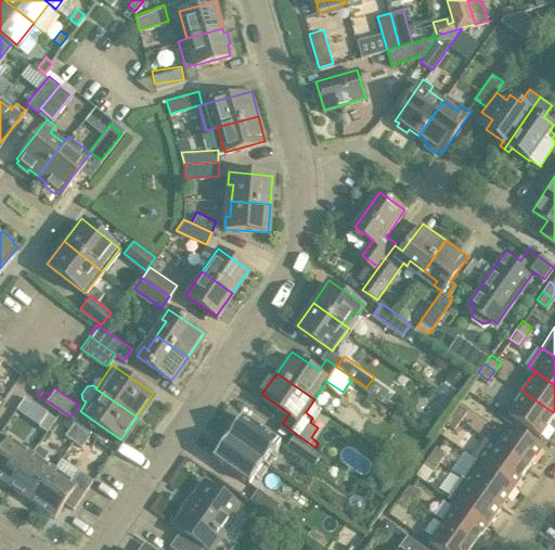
[(539,432),(553,412),(521,391),(508,410),(539,432)]
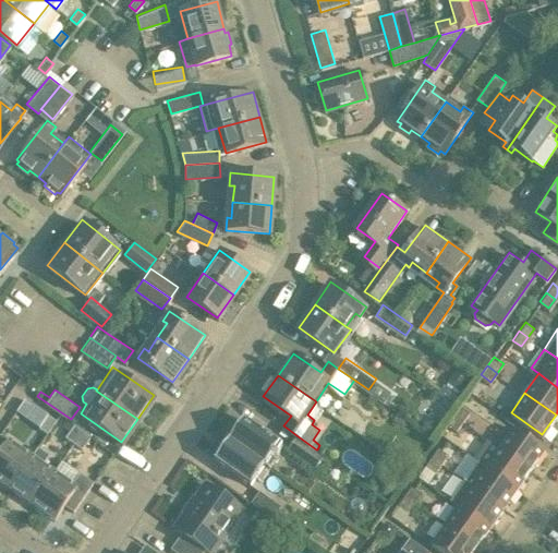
[(460,404),(453,412),(463,420),(470,411),(460,404)]
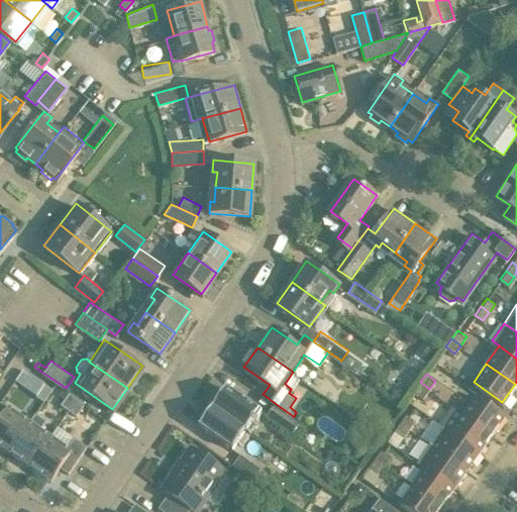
[(52,386),(43,381),(35,393),(43,399),(52,386)]
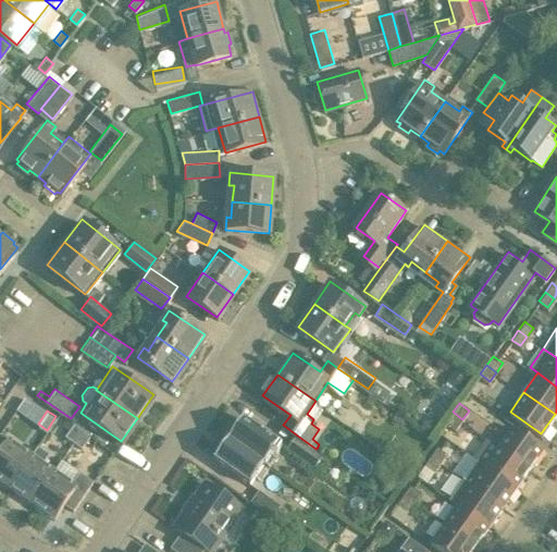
[(462,419),(453,412),(447,420),(457,427),(462,419)]
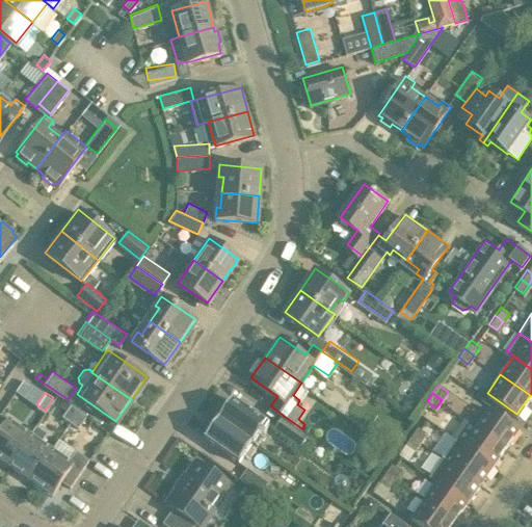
[(267,420),(233,396),(222,412),(220,412),(218,416),(254,440),(260,444),(265,436),(259,431),(267,420)]
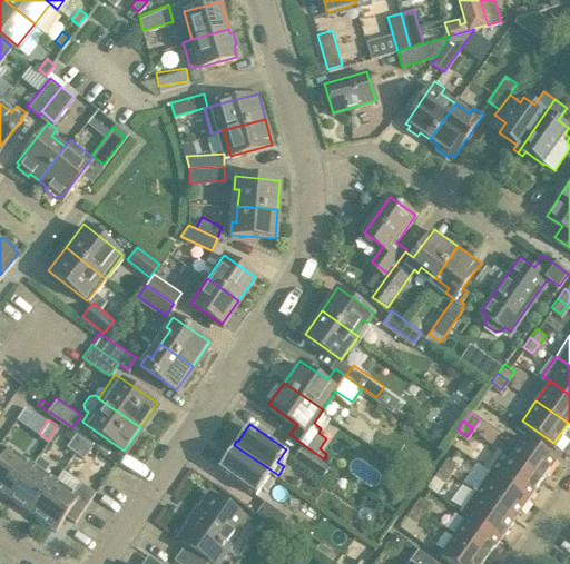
[(66,443),(75,449),(84,436),(75,429),(66,443)]
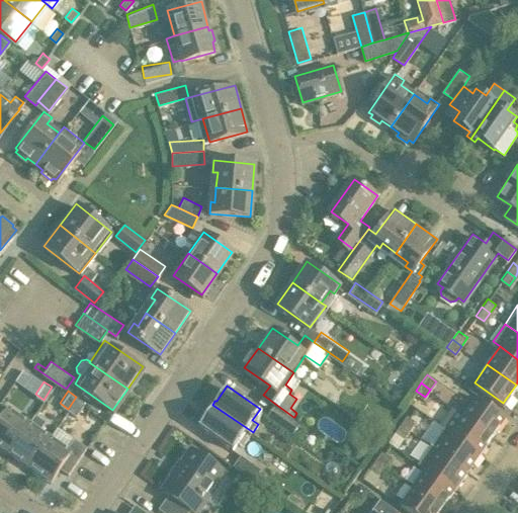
[(477,394),(463,413),(492,432),(505,414),(477,394)]
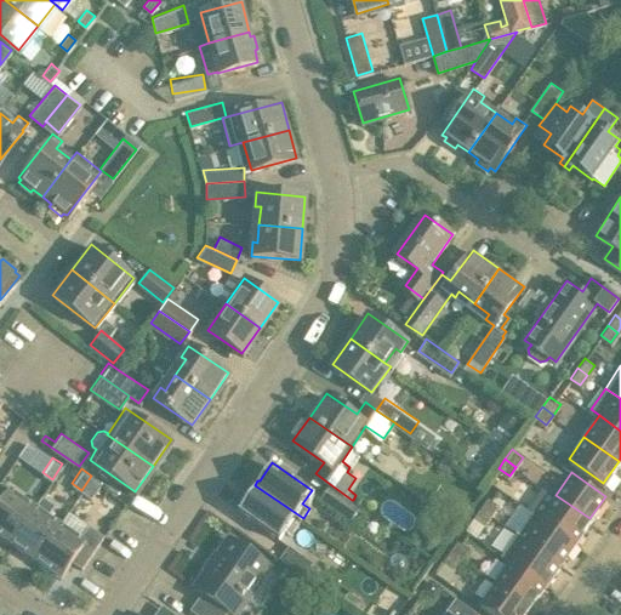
[(101,482),(91,476),(81,490),(91,496),(101,482)]
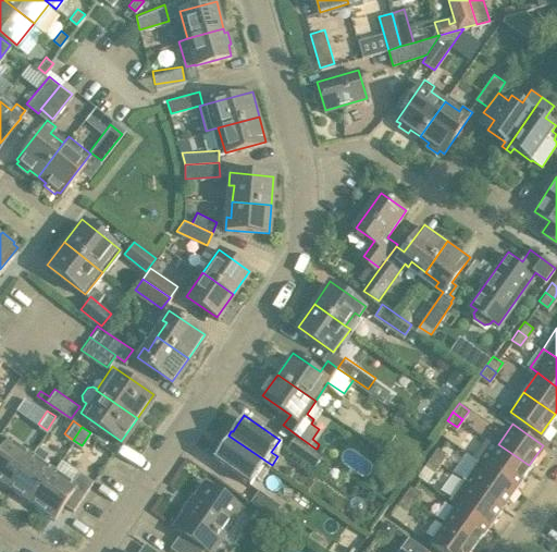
[(322,452),(317,449),(316,449),(296,434),(288,446),(313,464),(322,452)]
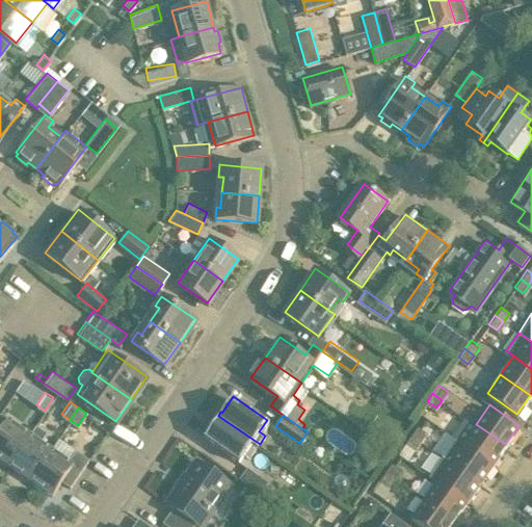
[(0,426),(0,456),(8,463),(29,431),(7,416),(0,426)]
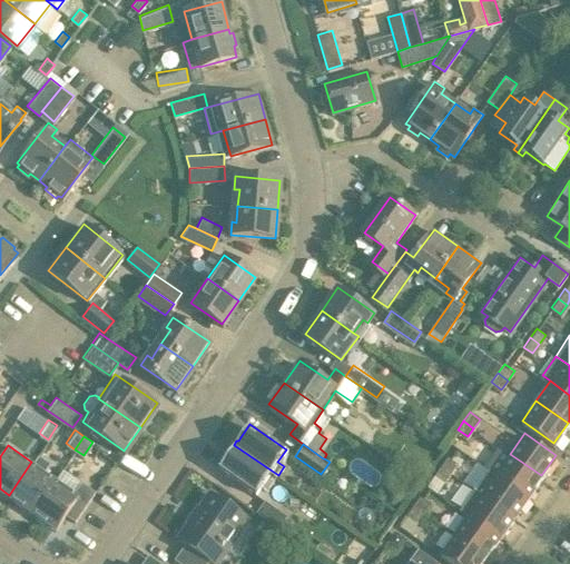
[(220,467),(257,492),(272,471),(234,445),(231,448),(232,451),(220,467)]
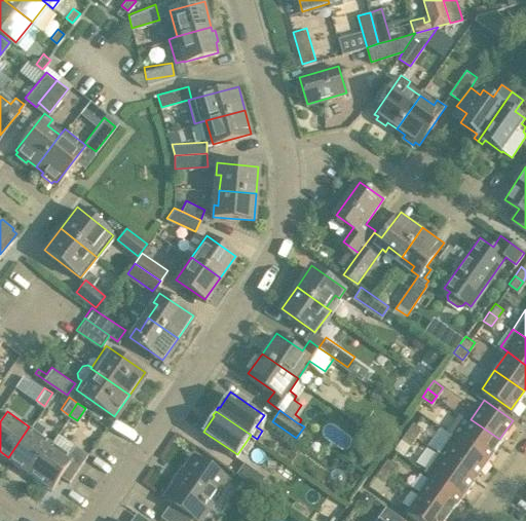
[(486,457),(499,439),(471,419),(458,437),(486,457)]
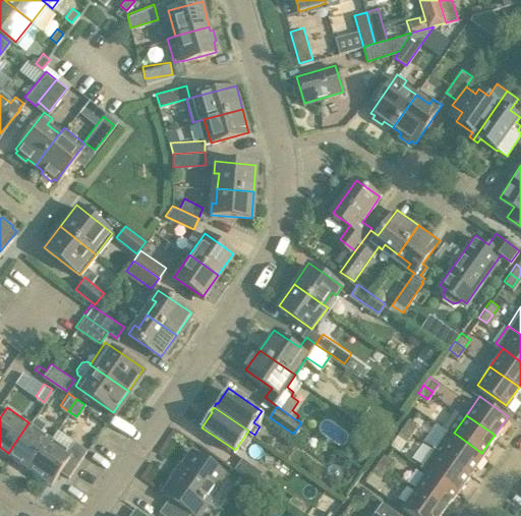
[(8,453),(29,467),(50,437),(41,431),(46,423),(36,416),(31,423),(29,422),(8,453)]
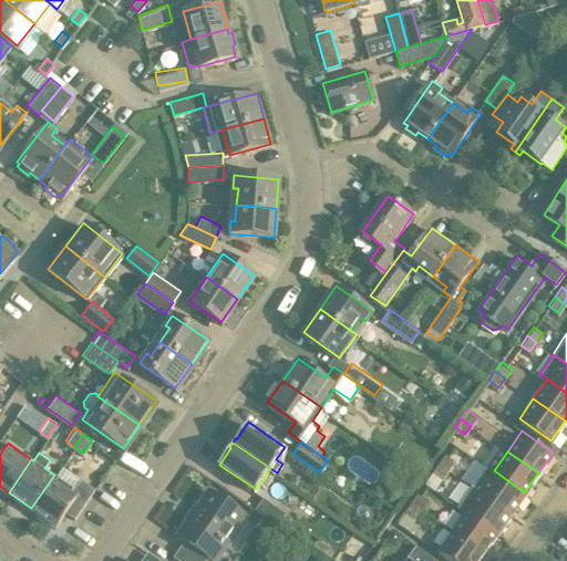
[(439,461),(449,468),(454,459),(445,453),(439,461)]
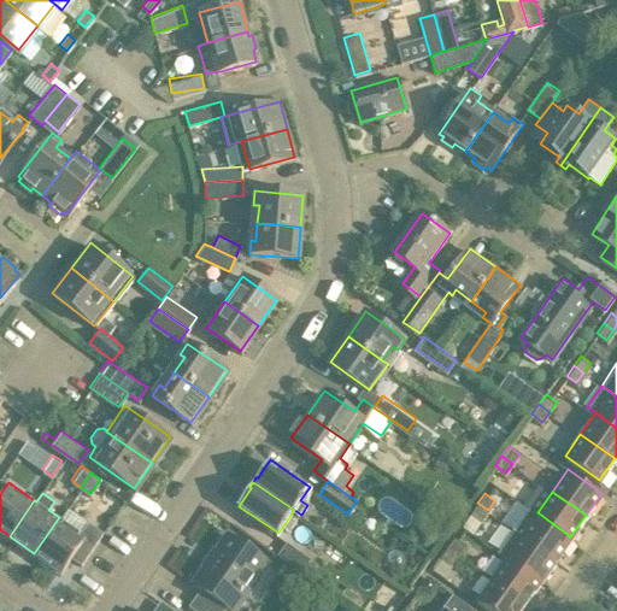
[(480,521),(488,510),(477,503),(470,513),(480,521)]
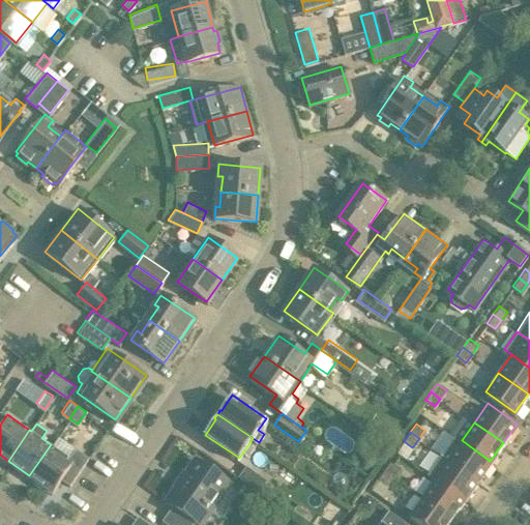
[(477,479),(490,461),(462,440),(453,434),(440,454),(477,479)]
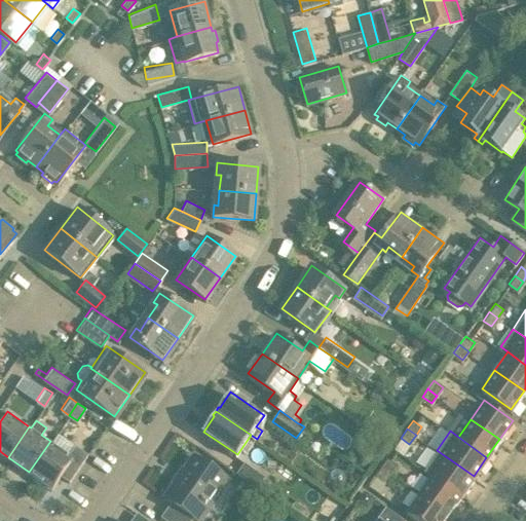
[(74,443),(68,452),(50,441),(29,472),(50,486),(60,473),(68,479),(86,452),(74,443)]
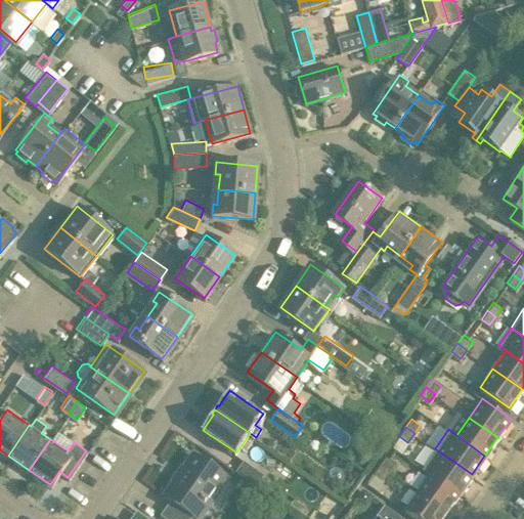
[(459,491),(472,474),(435,448),(422,467),(430,472),(459,491)]
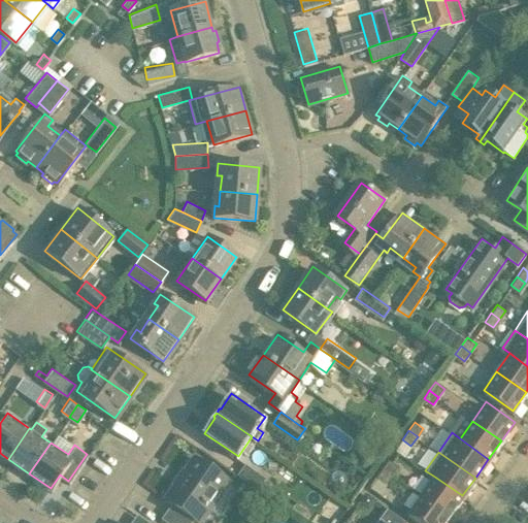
[(163,516),(173,522),(189,522),(192,519),(197,522),(199,522),(209,509),(216,513),(221,512),(227,502),(226,498),(220,494),(231,478),(197,454),(167,496),(174,500),(163,516)]
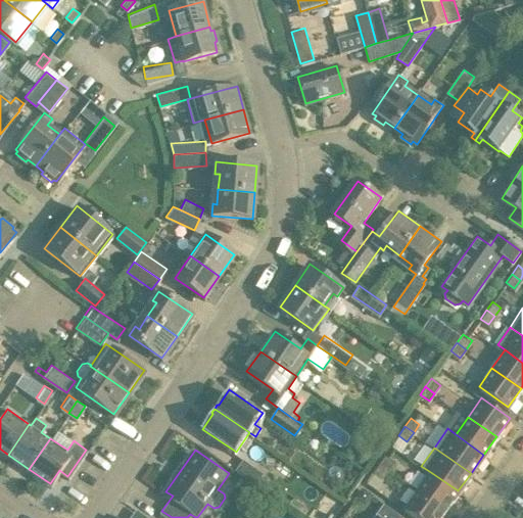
[(379,462),(388,468),(393,461),(385,455),(379,462)]
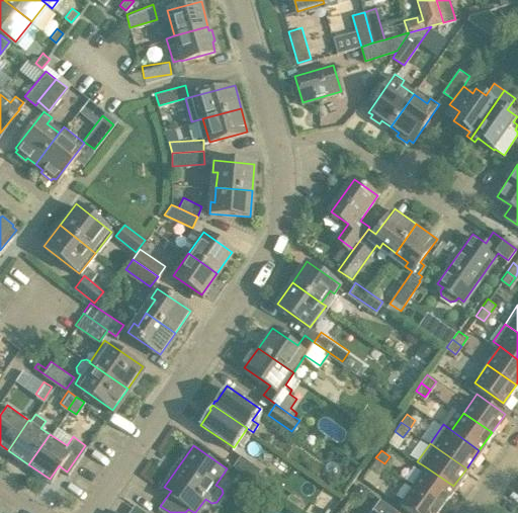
[(255,477),(262,465),(242,452),(235,463),(255,477)]
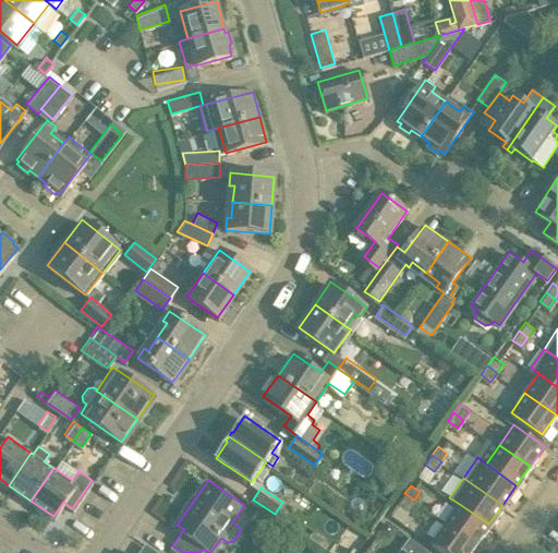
[(414,500),(404,493),(398,503),(408,509),(414,500)]
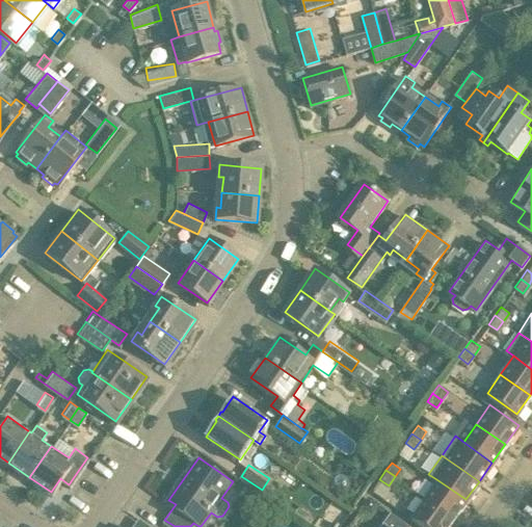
[(453,518),(466,499),(436,479),(424,497),(453,518)]
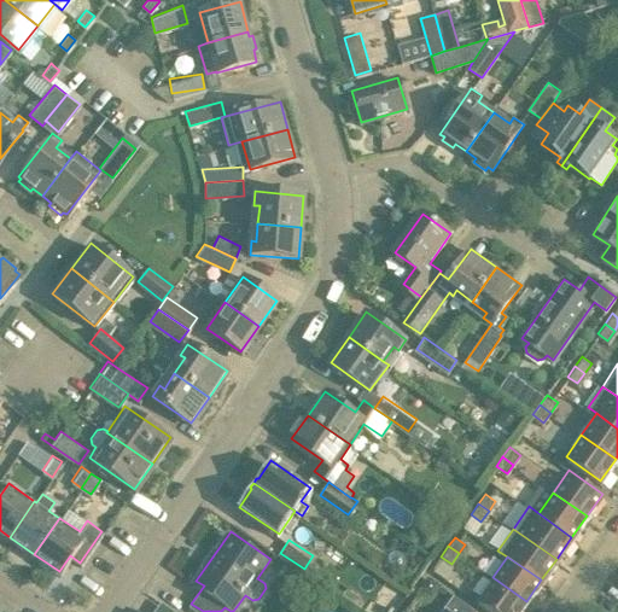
[(518,611),(526,601),(493,577),(477,600),(494,611),(518,611)]
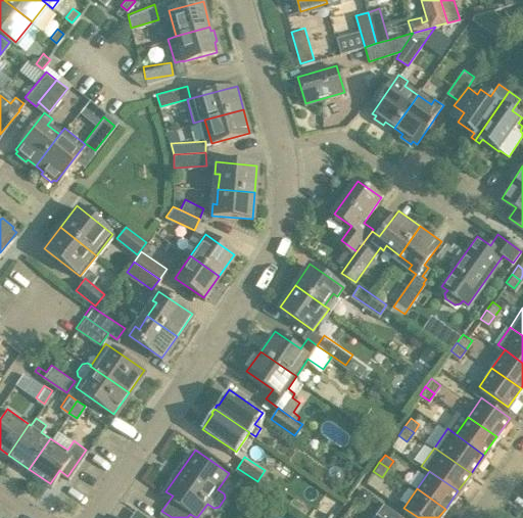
[(400,517),(402,516),(382,503),(372,517),(374,517),(400,517)]
